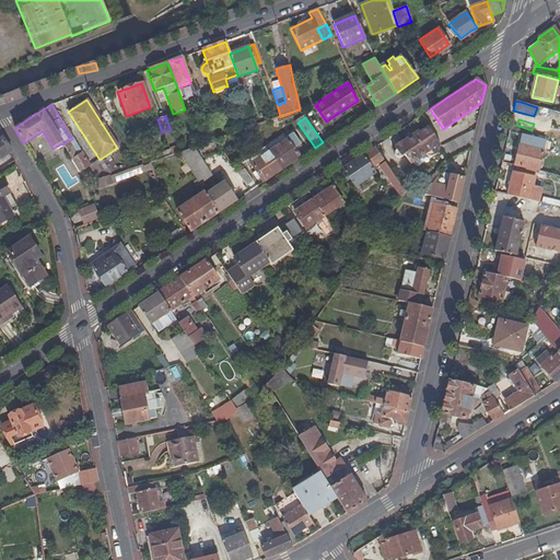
[(432,155),(435,153),(439,146),(427,127),(418,132),(417,131),(394,146),(396,150),(393,152),(395,154),(400,151),(408,164),(429,151),(432,155)]
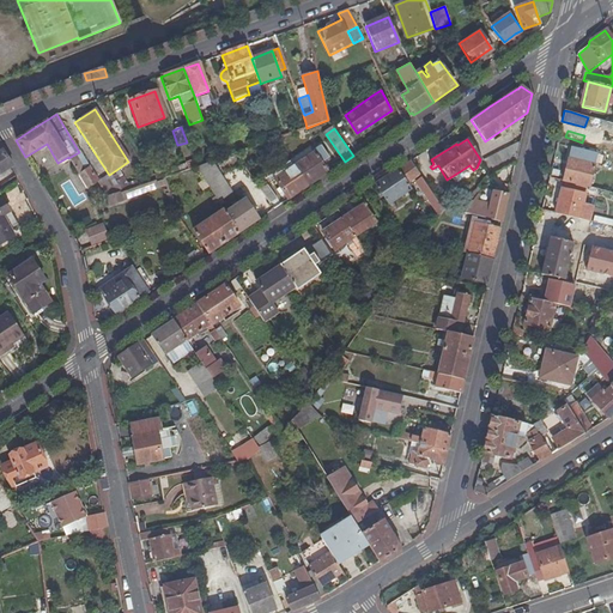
[(480,159),(489,175),(515,163),(520,141),(480,159)]
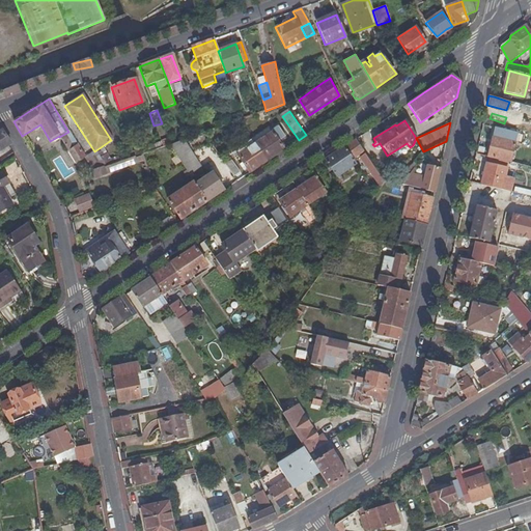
[(273,133),(258,142),(255,144),(268,162),(284,149),(279,142),(285,137),(278,128),(272,132),(273,133)]
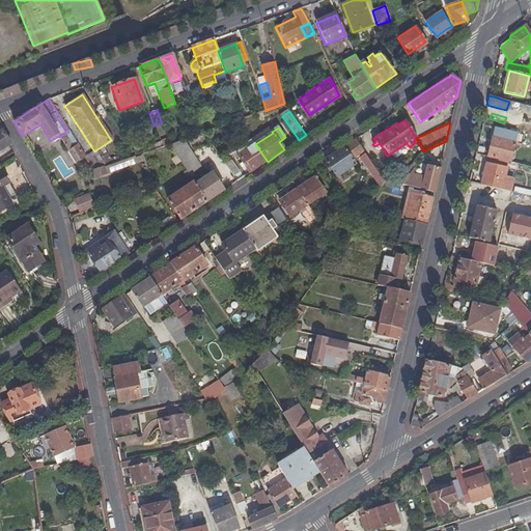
[(0,129),(0,149),(10,143),(2,129),(0,129)]
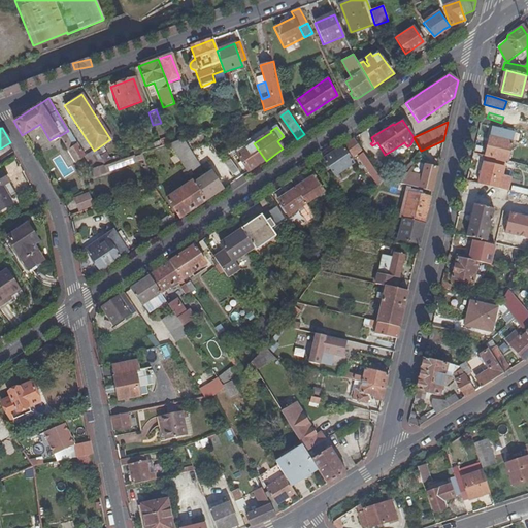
[(485,156),(507,162),(515,133),(491,128),(485,156)]
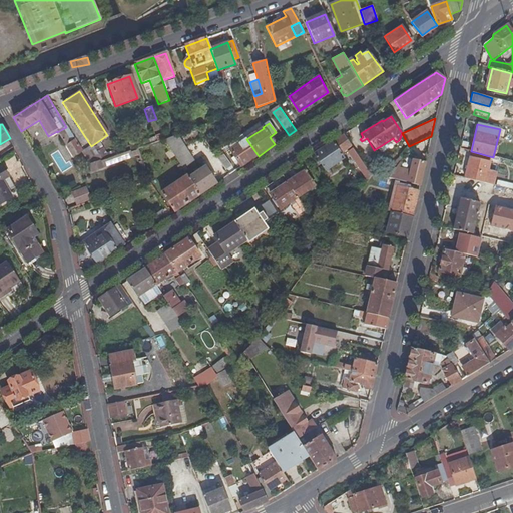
[(80,152),(66,127),(57,132),(71,158),(80,152)]
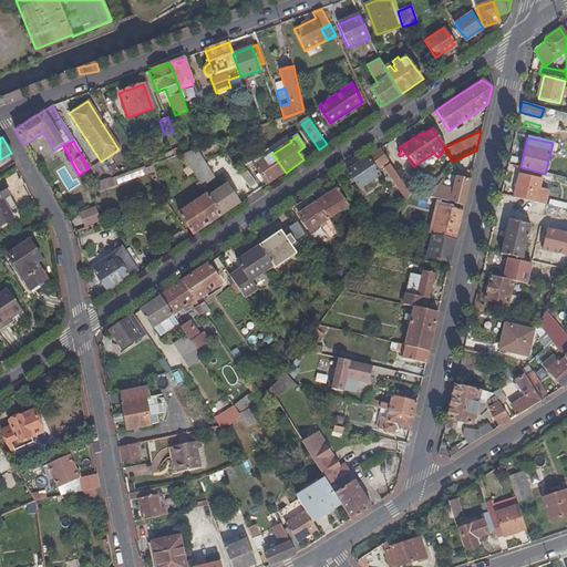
[(268,185),(286,173),(272,154),(270,152),(268,148),(253,160),(257,165),(255,167),(268,185)]
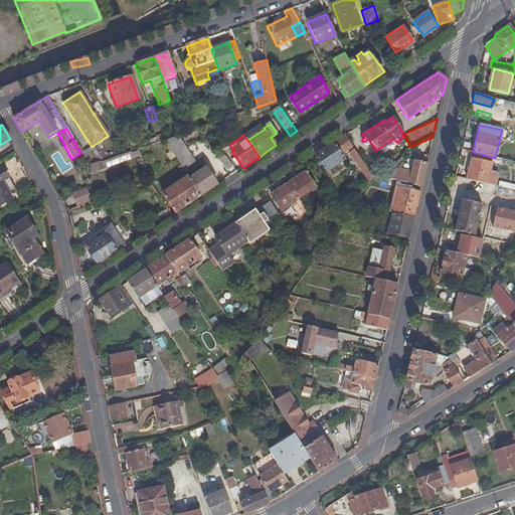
[(178,136),(165,141),(181,166),(184,171),(196,164),(178,136)]
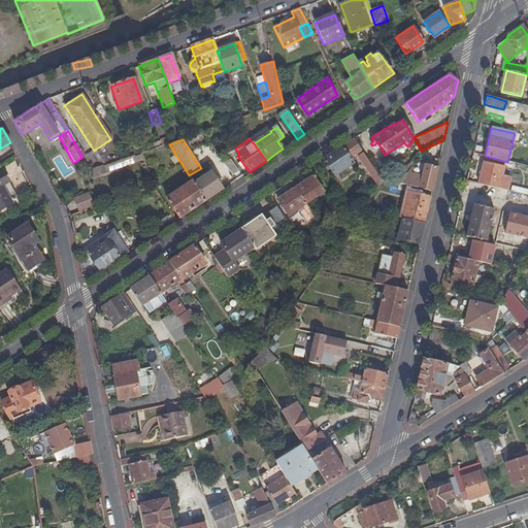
[(357,157),(364,168),(369,165),(353,139),(329,155),(323,159),(333,176),(353,164),(352,161),(357,157)]
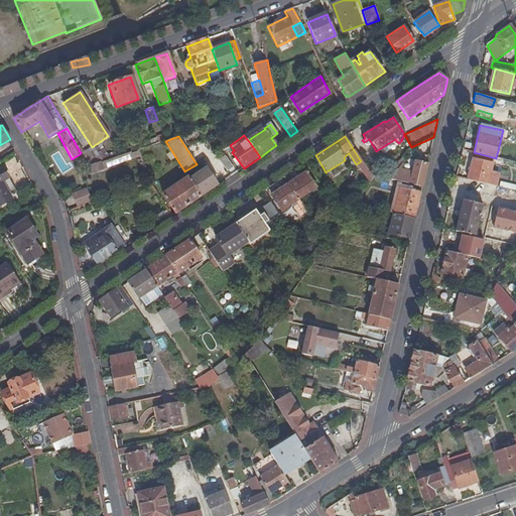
[(60,150),(51,155),(60,172),(70,168),(60,150)]
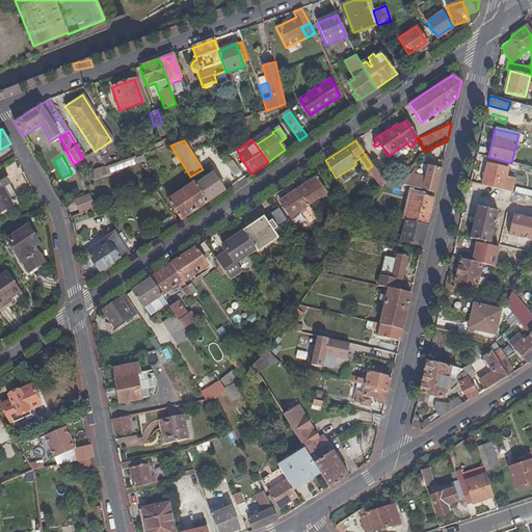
[(427,165),(424,179),(408,176),(401,187),(434,192),(441,165),(443,159),(437,157),(435,167),(427,165)]
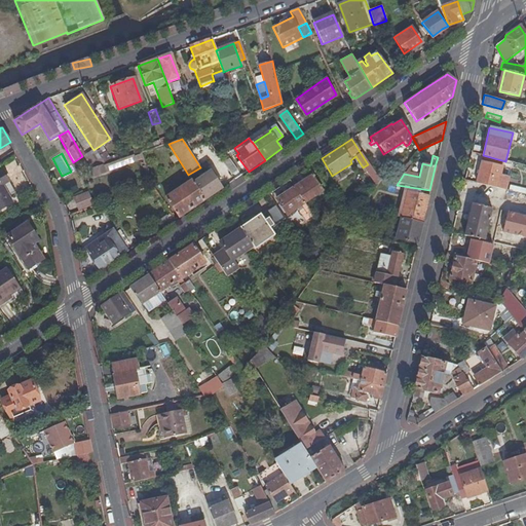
[(95,179),(135,163),(133,157),(129,158),(102,167),(91,172),(95,179)]
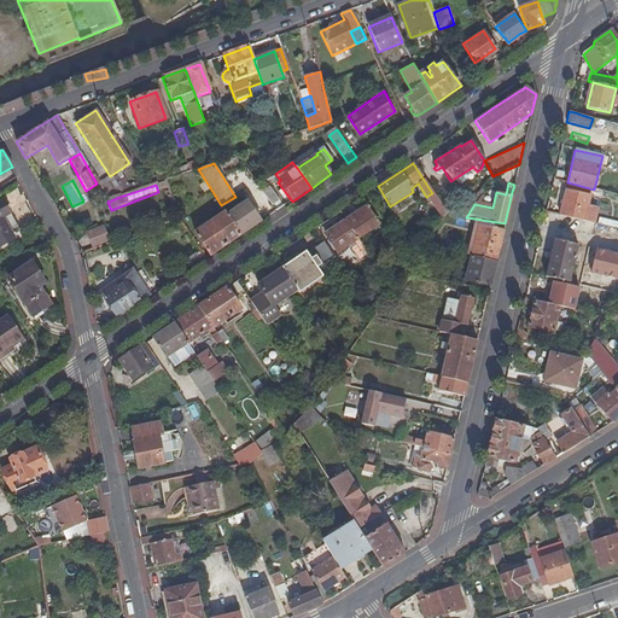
[(108,202),(120,197),(115,187),(101,192),(108,202)]
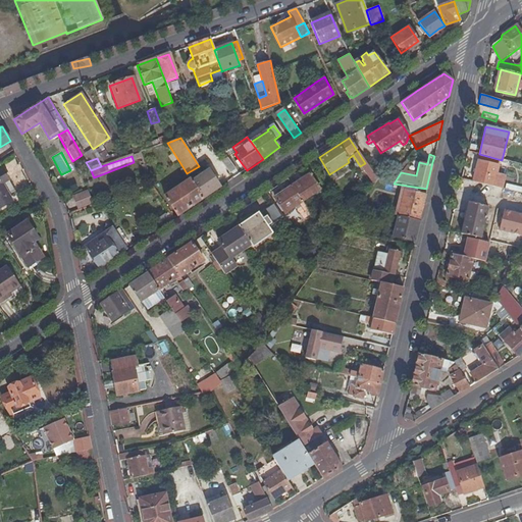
[(237,169),(228,158),(221,162),(229,174),(237,169)]
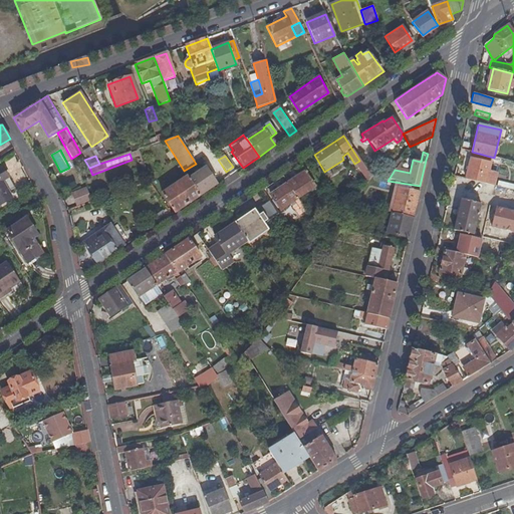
[(466,179),(490,185),(492,175),(488,174),(490,164),(470,159),(466,179)]
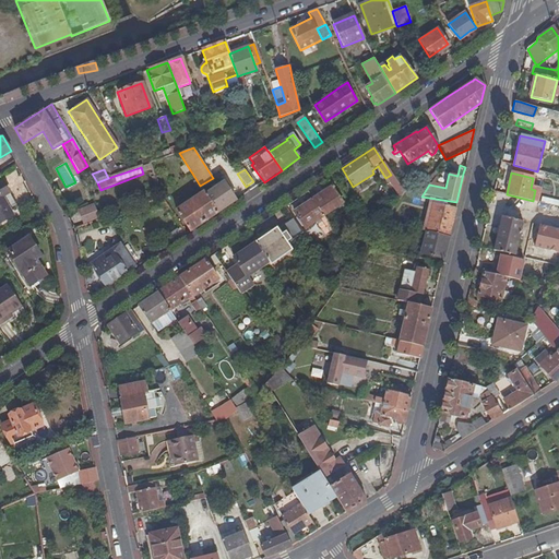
[(159,192),(154,176),(146,179),(152,194),(159,192)]
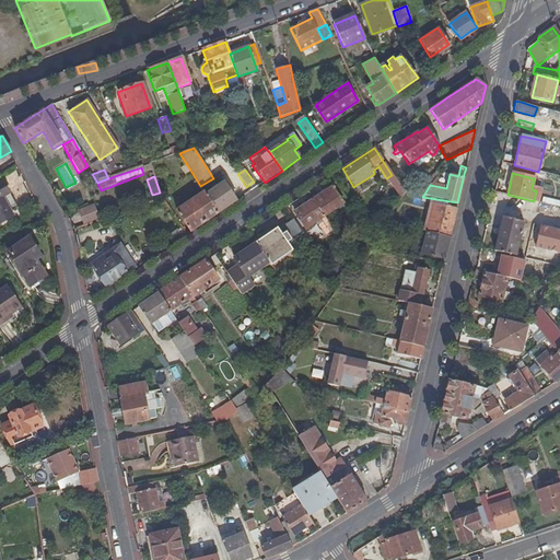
[(224,183),(206,195),(218,213),(235,202),(236,201),(224,183)]
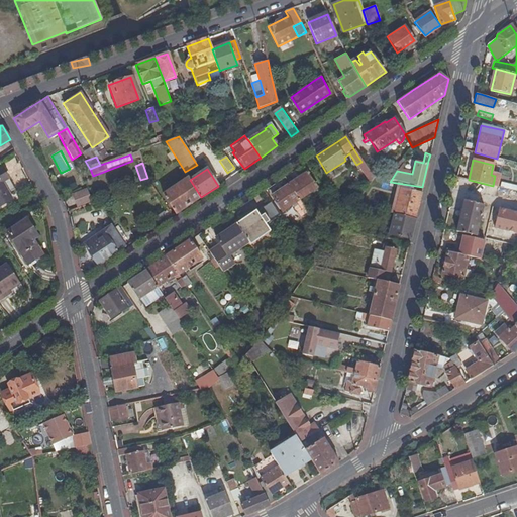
[(2,183),(8,178),(3,170),(0,171),(0,207),(12,200),(8,193),(2,183)]
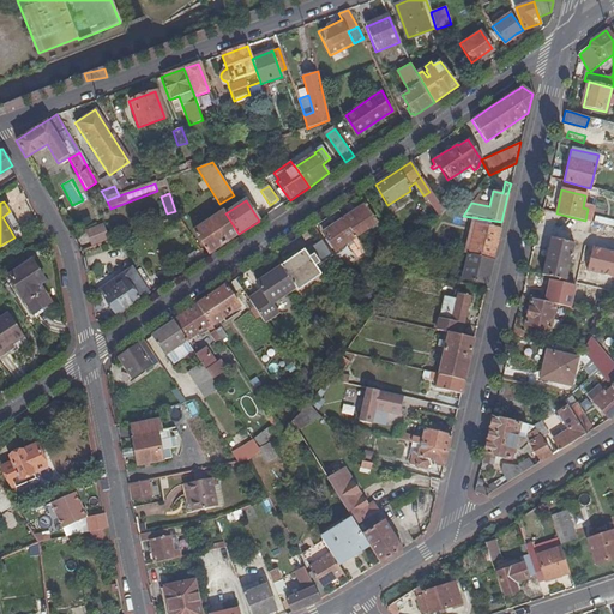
[(342,220),(354,238),(375,224),(363,205),(342,220)]
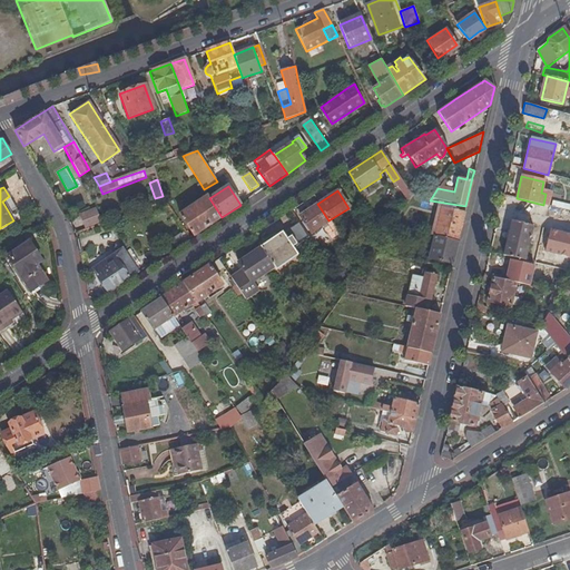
[(209,198),(208,196),(180,216),(194,236),(208,226),(222,217),(209,198)]
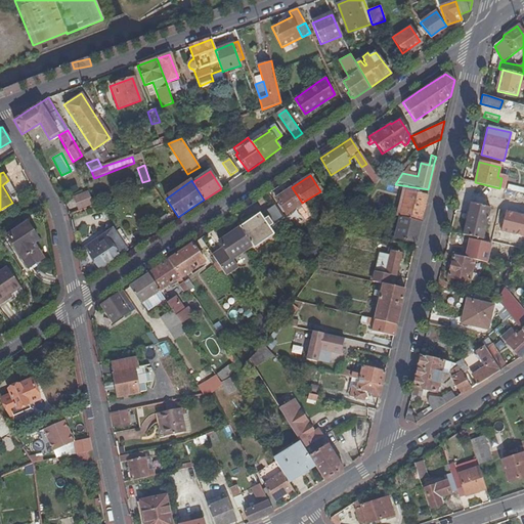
[(274,199),(285,214),(295,208),(302,219),(309,214),(302,203),(292,187),(274,199)]
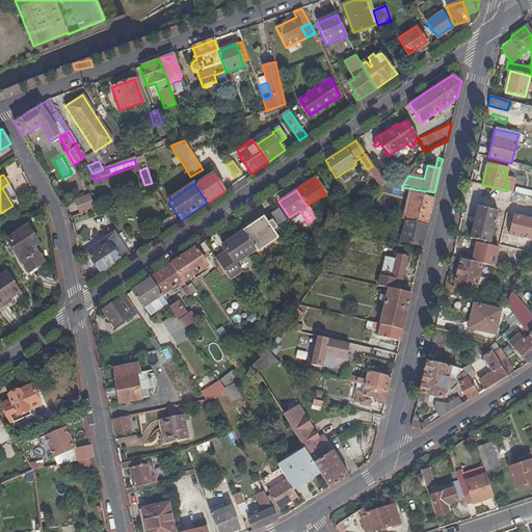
[(433,197),(413,193),(405,220),(427,224),(430,210),(433,197)]
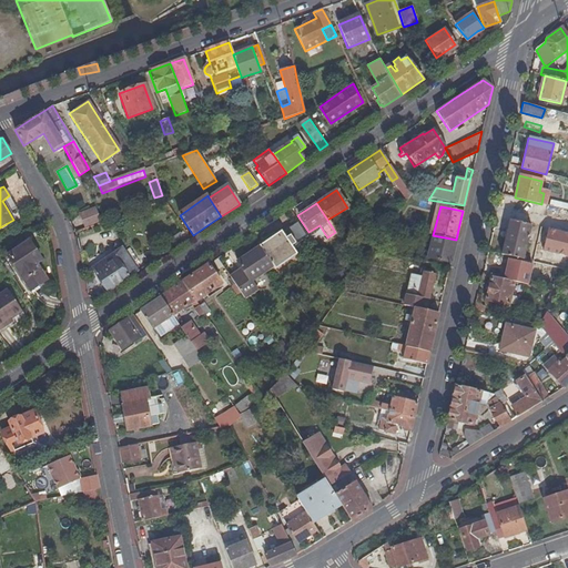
[(83,229),(99,223),(94,210),(79,216),(83,229)]
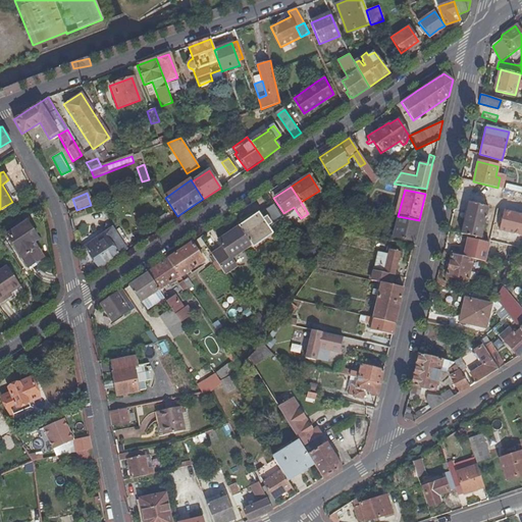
[(489,206),(469,201),(461,235),(481,239),(489,206)]
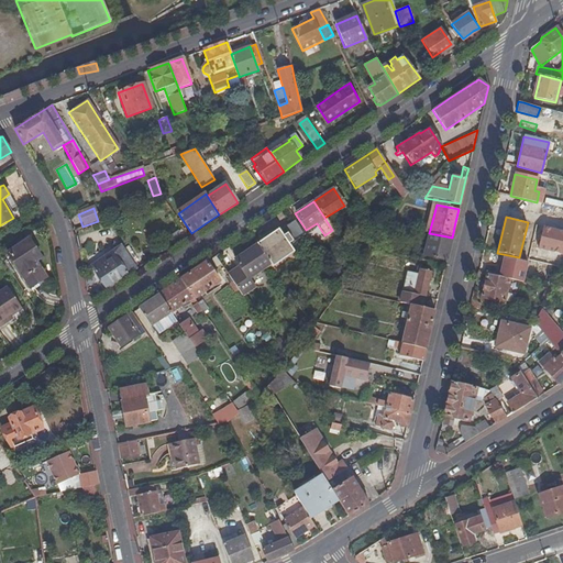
[(278,233),(277,232),(274,234),(257,245),(271,265),(290,252),(287,247),(304,236),(295,222),(278,233)]
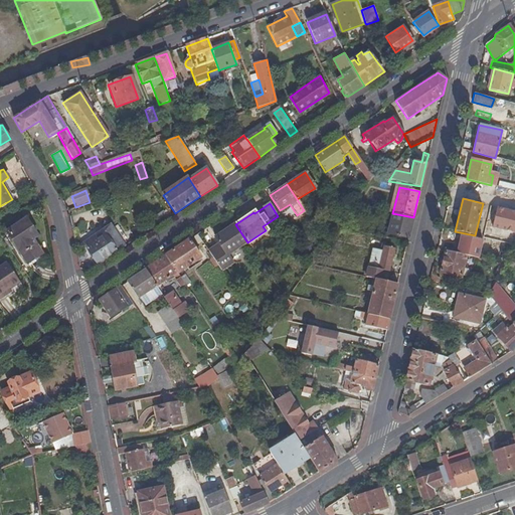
[(493,226),(514,231),(514,211),(511,210),(510,211),(505,210),(505,209),(497,207),(493,226)]
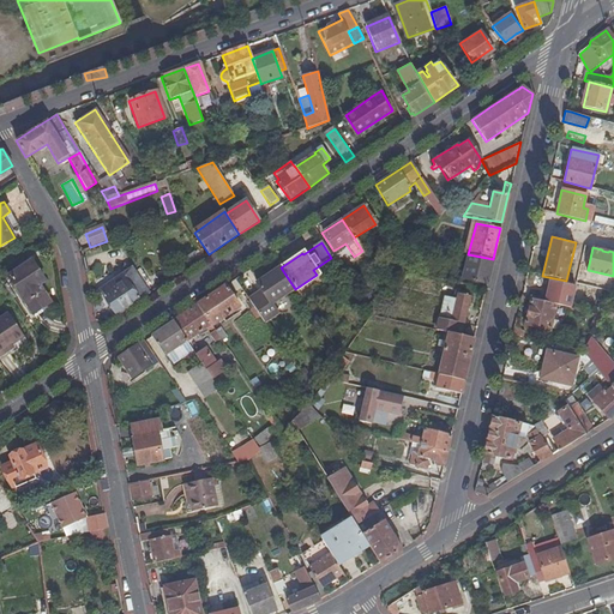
[(194,254),(185,262),(190,268),(193,266),(199,262),(194,254)]
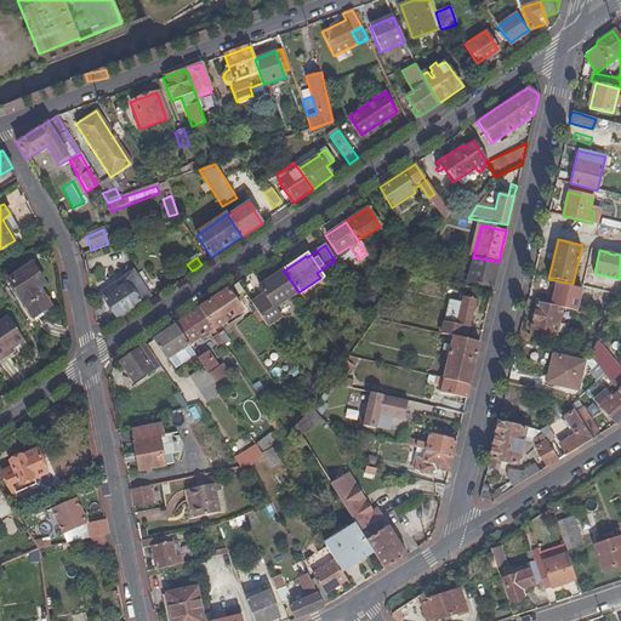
[(495,278),(499,262),(473,257),(467,280),(493,286),(495,278)]
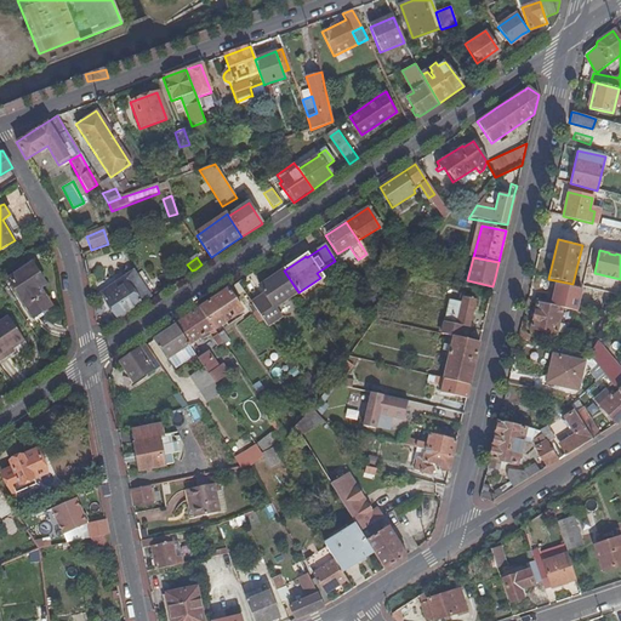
[(32,318),(50,306),(39,289),(45,284),(32,263),(6,279),(32,318)]
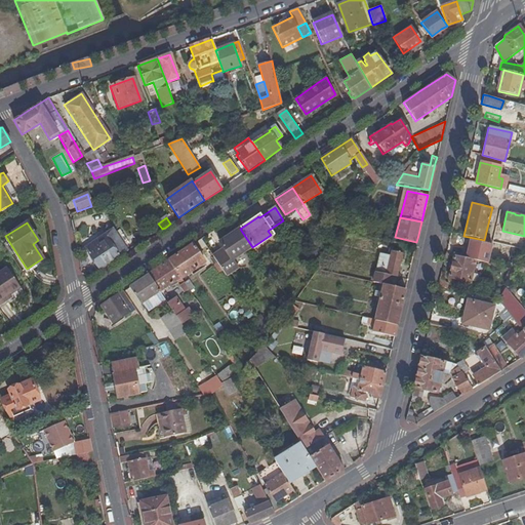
[(162,229),(158,224),(151,229),(154,235),(162,229)]
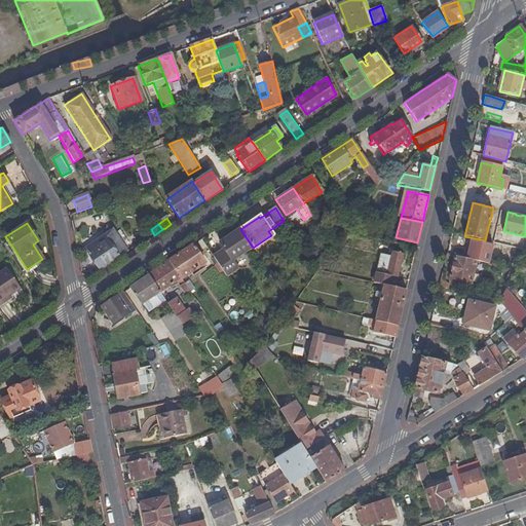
[(219,243),(224,251),(213,257),(223,271),(226,276),(237,269),(232,261),(253,248),(240,229),(219,243)]
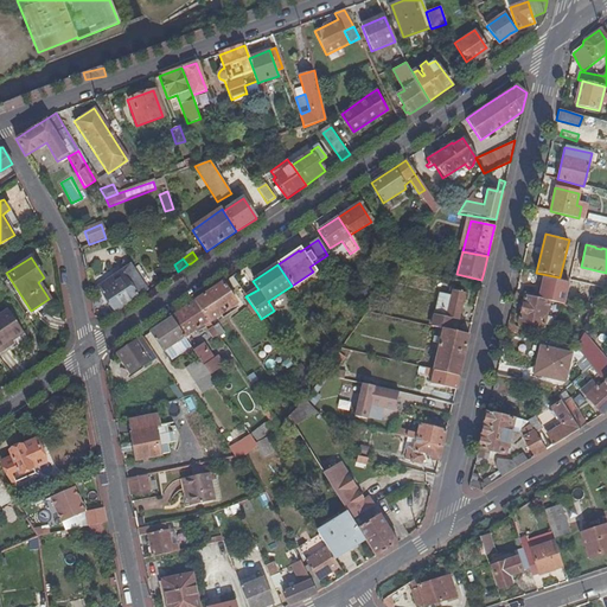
[(133,302),(147,292),(133,270),(131,267),(116,275),(120,280),(102,292),(110,305),(116,313),(133,302)]
